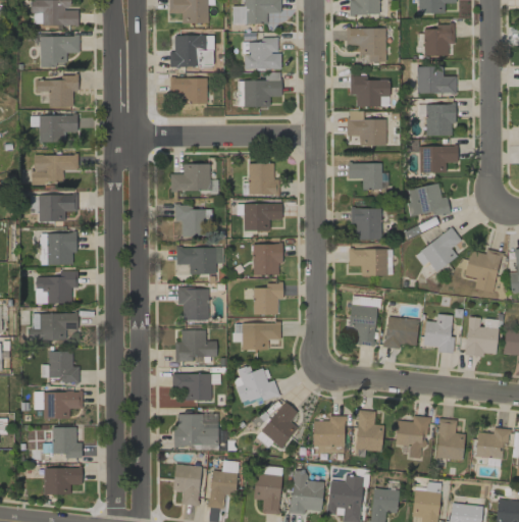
[(79,24),(79,8),(72,8),(71,0),(32,0),(33,25),(79,24)]
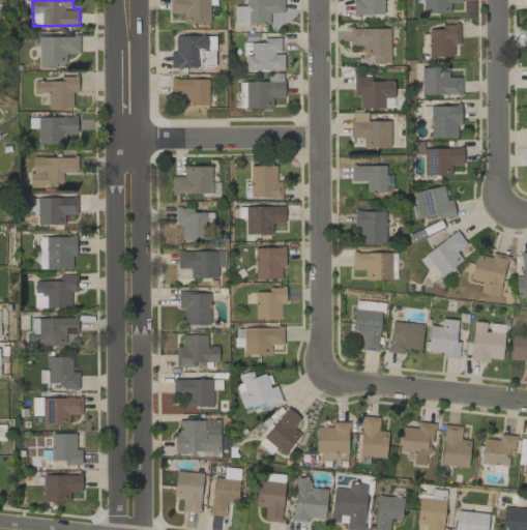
[(172,0),(173,13),(185,13),(185,24),(212,23),(211,0),(172,0)]
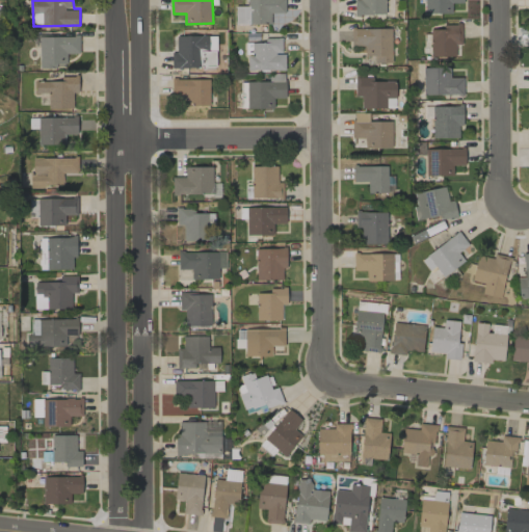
[(249,0),(249,6),(237,6),(237,24),(272,24),(272,12),(287,12),(286,0),(249,0)]
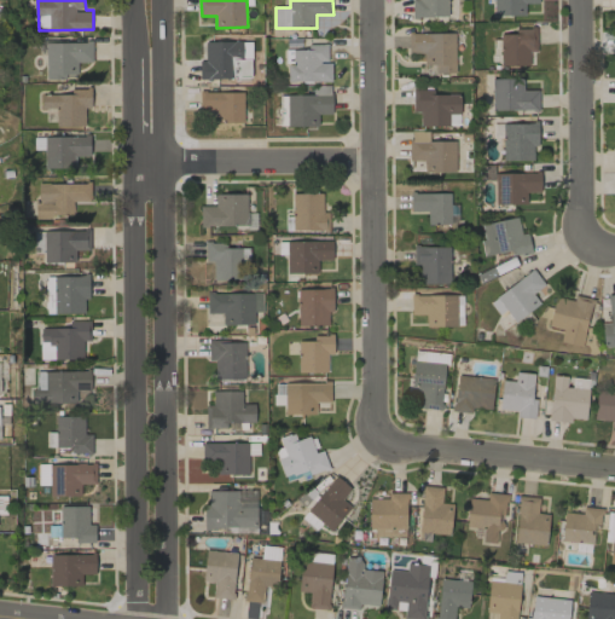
[(450,0),(415,0),(415,17),(451,16),(450,0)]
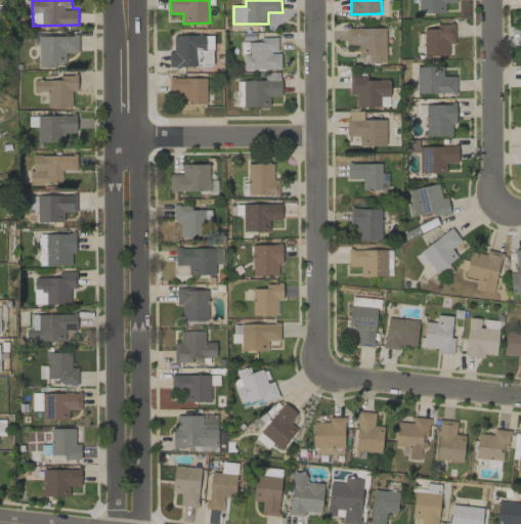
[(420,0),(421,13),(447,12),(446,3),(459,3),(458,0),(420,0)]
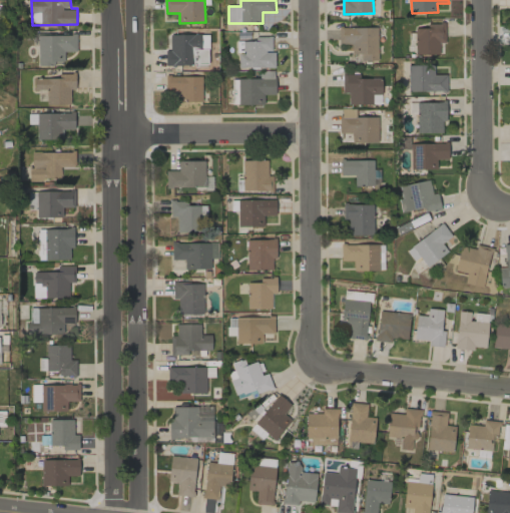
[(418,54),(441,54),(441,43),(447,42),(447,23),(429,23),(429,28),(417,28),(418,54)]
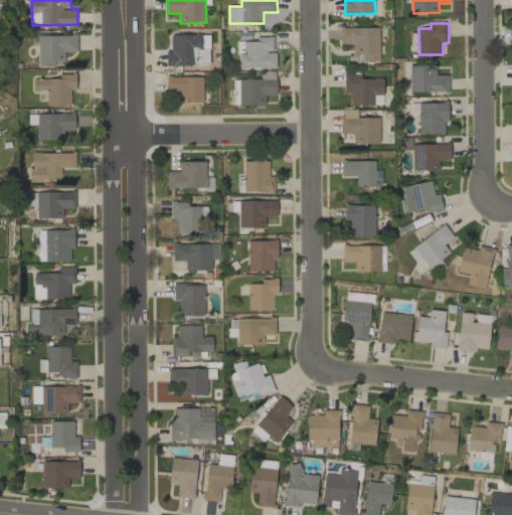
[(381,28),(342,27),(342,44),(355,44),(354,54),(364,54),(364,61),(380,61),(381,28)]
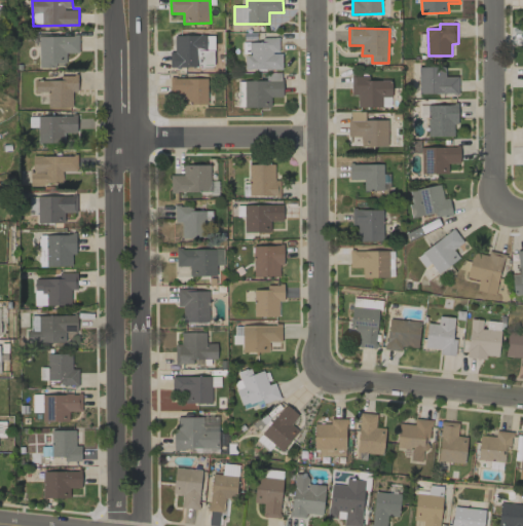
[(41,68),(68,67),(68,53),(81,53),(80,35),(41,37),(41,68)]
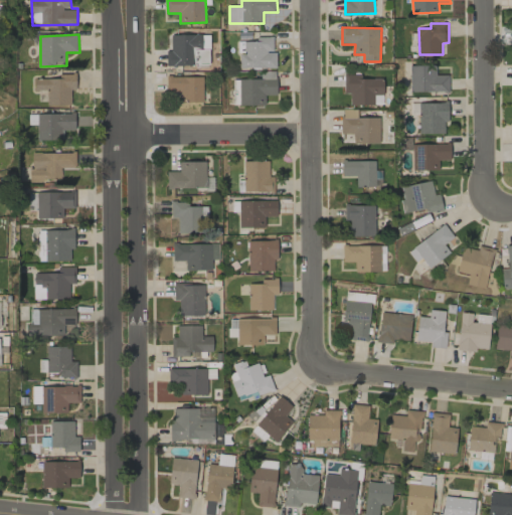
[(173,50),(168,50),(169,65),(195,65),(194,47),(203,47),(203,34),(172,34),(173,50)]
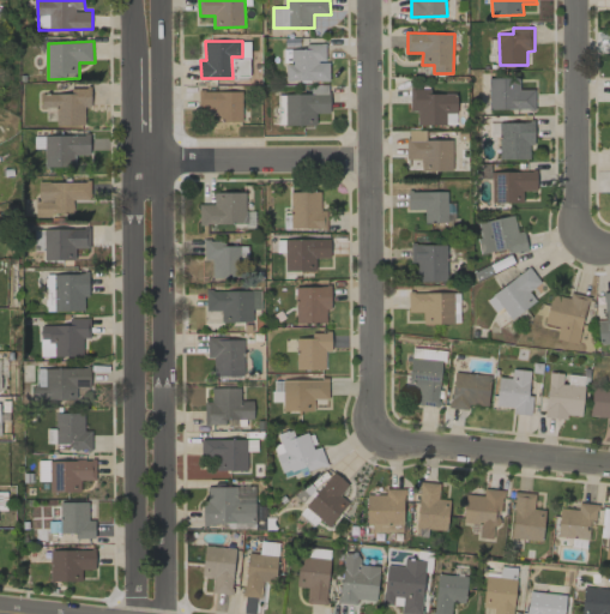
[(327,43),(307,43),(307,48),(287,49),(287,80),(331,80),(331,62),(327,62),(327,43)]
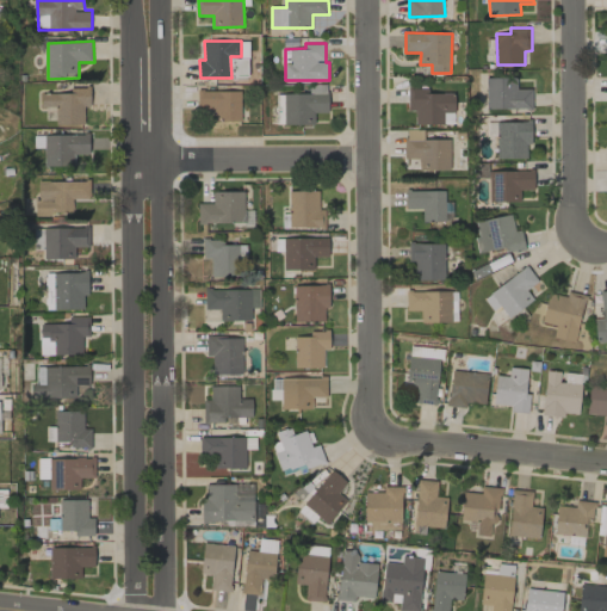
[(248,57),(231,59),(233,79),(249,78),(248,57)]
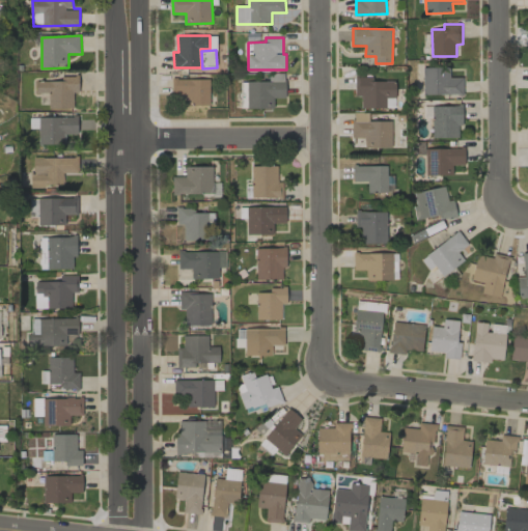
[(465,95),(465,78),(451,77),(451,67),(424,67),(424,94),(465,95)]
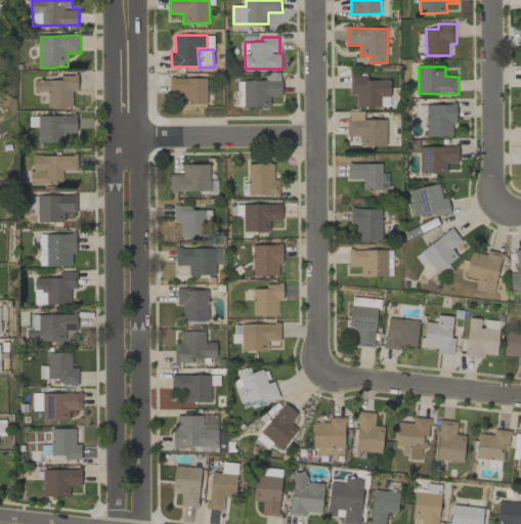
[(245,81),(246,107),(271,106),(271,97),(283,97),(283,72),(267,73),(267,80),(245,81)]
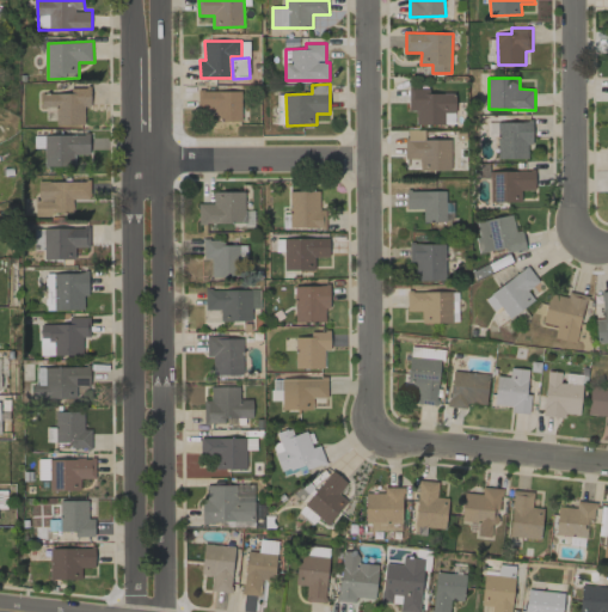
[(43,93),(43,106),(57,106),(59,126),(87,124),(86,106),(92,106),(92,87),(73,87),(73,93),(43,93)]
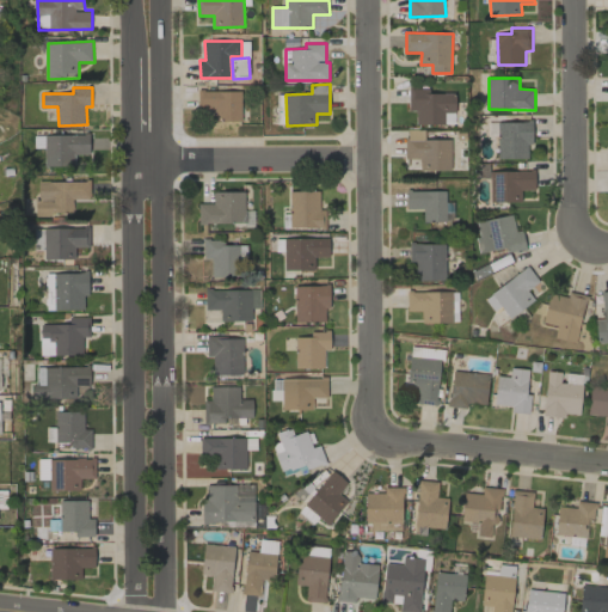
[(446,124),(446,112),(456,111),(456,93),(430,93),(430,87),(410,89),(410,111),(417,111),(418,124),(446,124)]
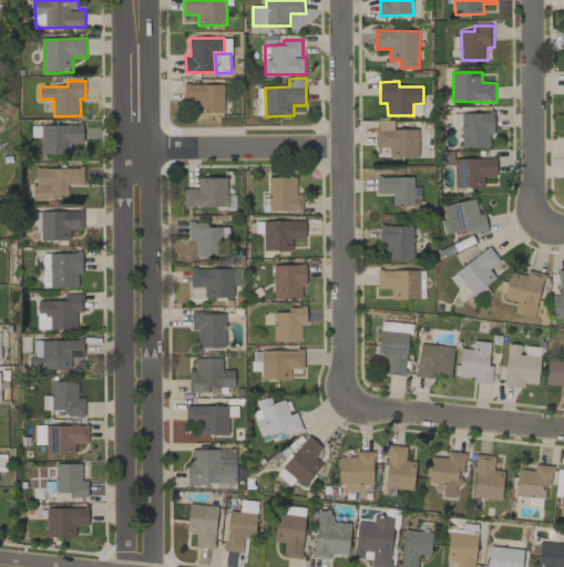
[(201,112),(225,112),(225,84),(185,84),(185,100),(201,100),(201,112)]
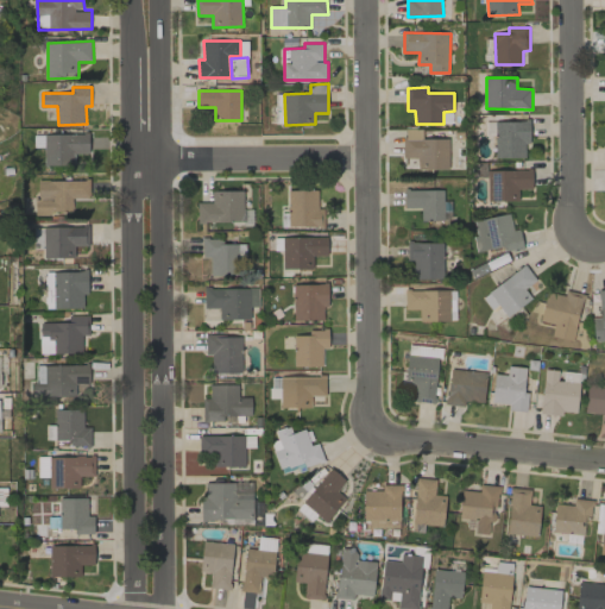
[(487,123),(487,136),(497,135),(498,158),(528,157),(528,144),(531,144),(531,121),(487,123)]
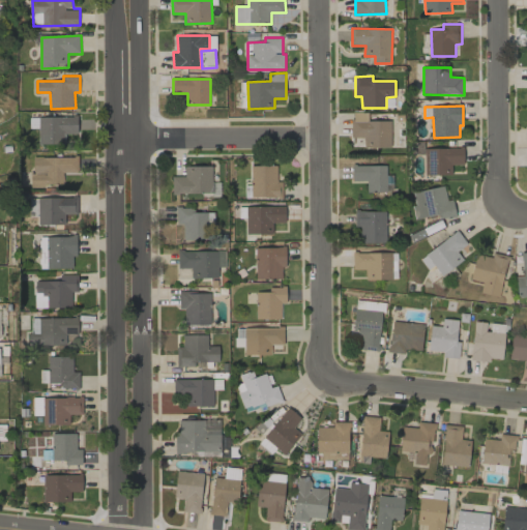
[(392,121),(370,120),(370,112),(353,112),(353,137),(366,137),(366,147),(391,148),(392,121)]
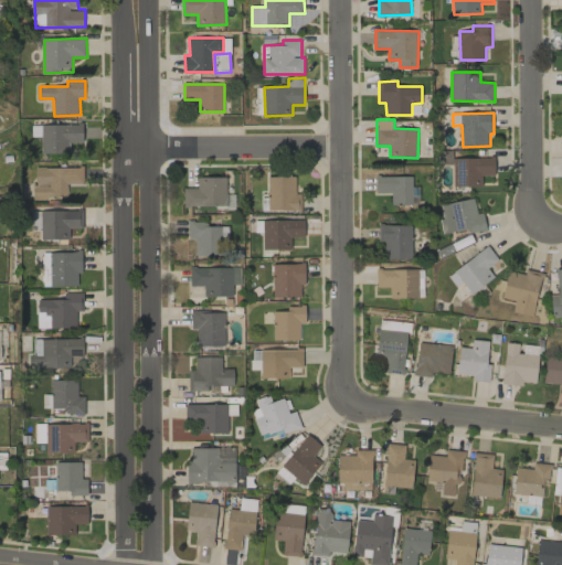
[(33,126),(34,137),(42,136),(43,153),(70,152),(70,144),(85,142),(84,124),(33,126)]
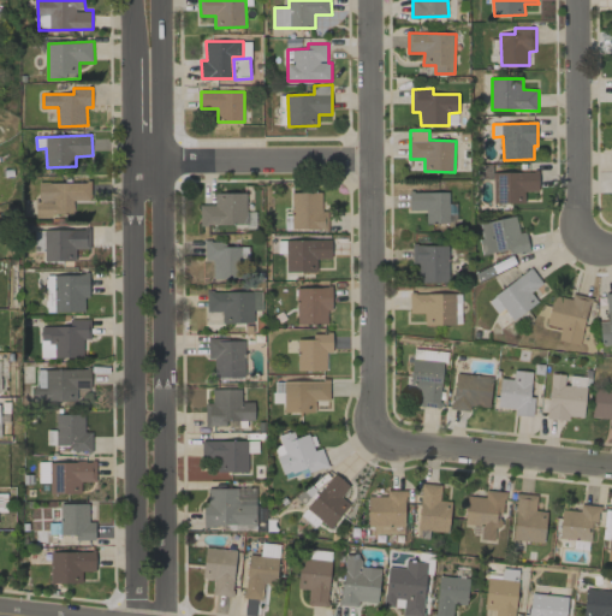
[(527,203),(526,193),(540,191),(540,172),(494,172),(495,203),(527,203)]
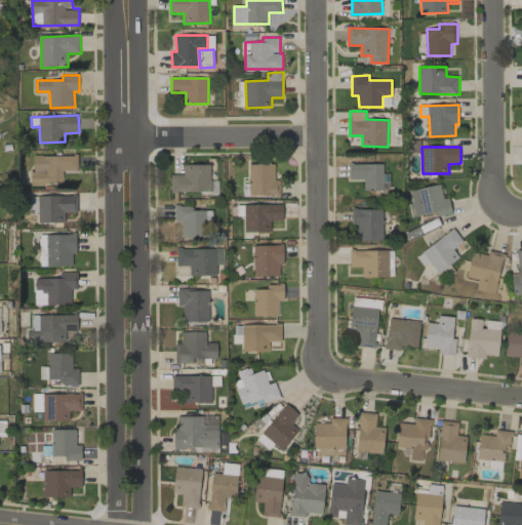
[(34,155),(33,184),(64,185),(64,170),(79,171),(79,156),(34,155)]
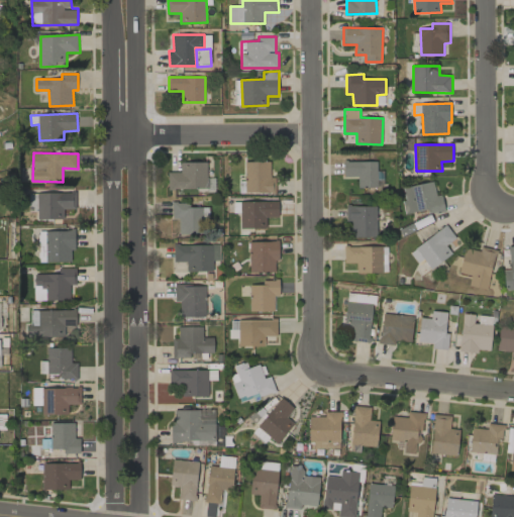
[(246,162),(246,193),(277,192),(277,178),(273,178),(272,161),(246,162)]
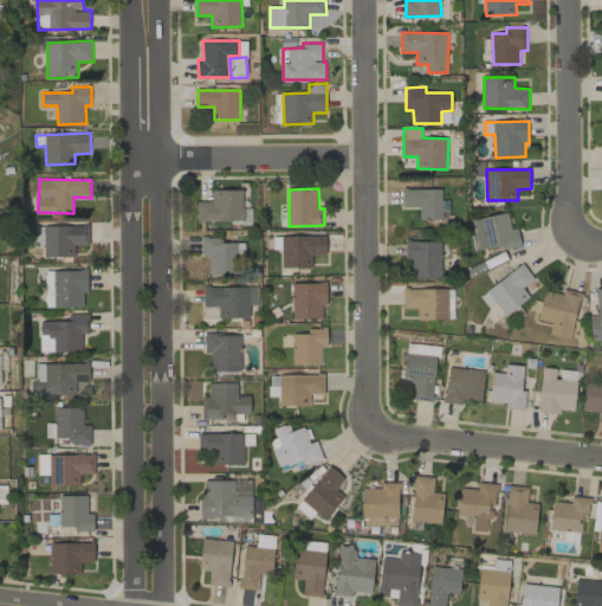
[(444,219),(444,188),(405,189),(405,207),(421,207),(421,219),(444,219)]
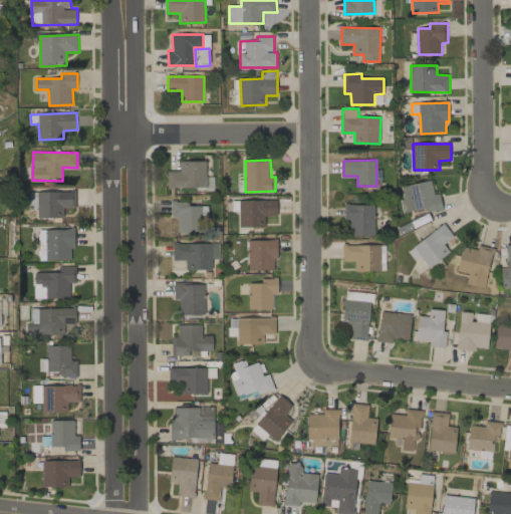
[(207,161),(181,162),(181,171),(168,171),(169,189),(216,188),(215,177),(207,177),(207,161)]
